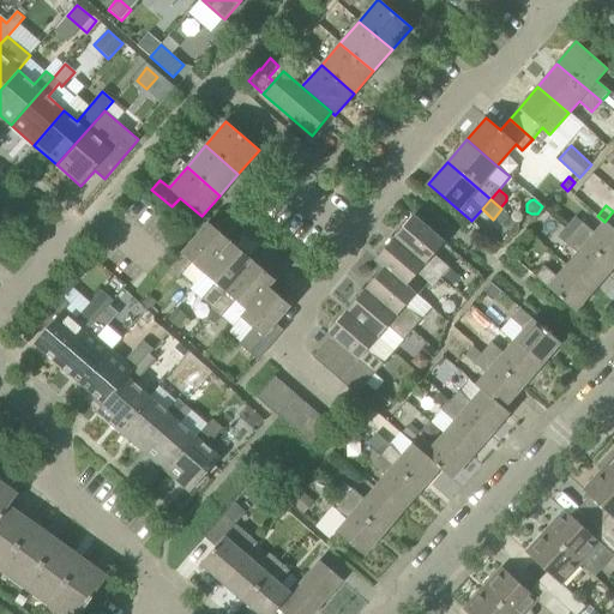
[(504,211),(497,221),(501,226),(509,216),(504,211)]
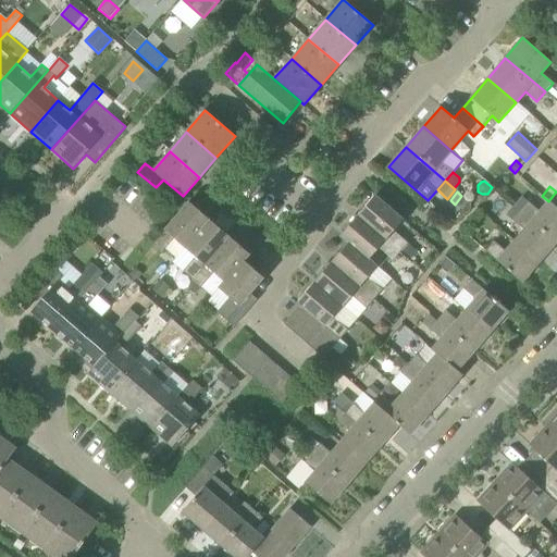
[(400,252),(403,250),(411,258),(417,250),(394,231),(404,220),(375,195),(358,215),(400,252)]
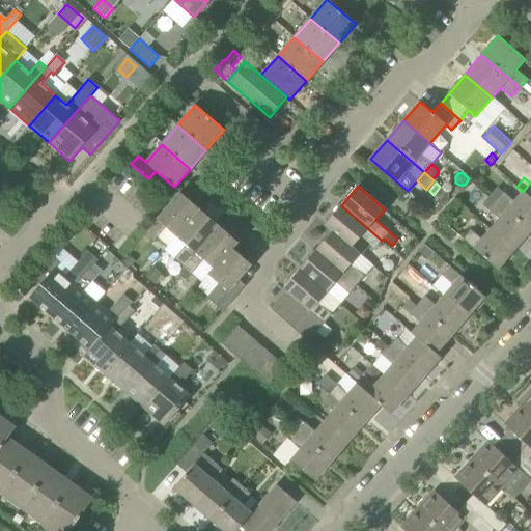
[(530,231),(530,230),(530,198),(523,192),(514,201),(498,188),(491,197),(530,231)]
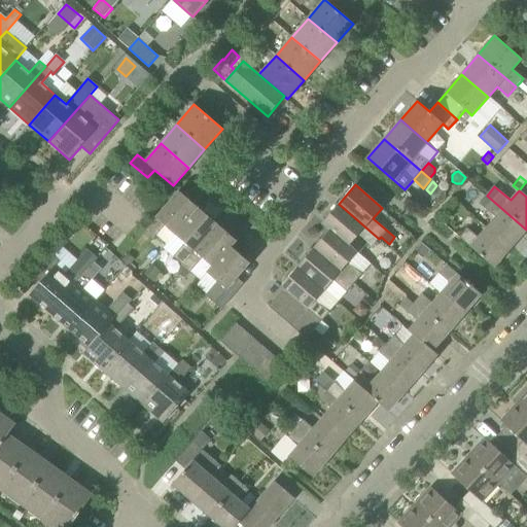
[(175,236),(198,208),(179,191),(144,232),(153,240),(165,226),(175,236)]
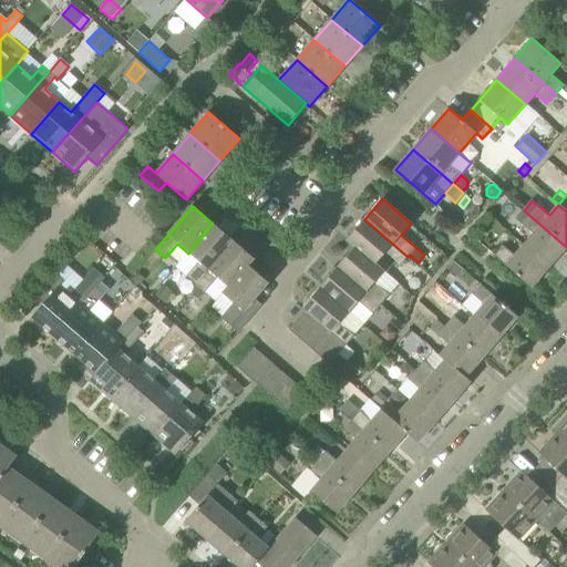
[(515,219),(521,224),(533,234),(524,245),(549,267),(566,247),(524,210),(515,219)]
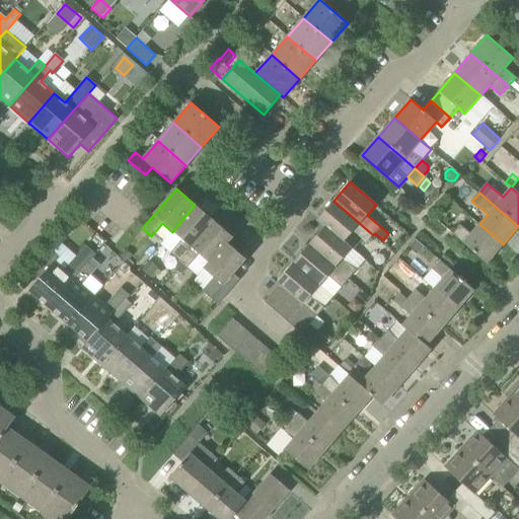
[(366,244),(373,235),(334,201),(317,220),(325,226),(344,242),(345,241),(353,232),(366,244)]
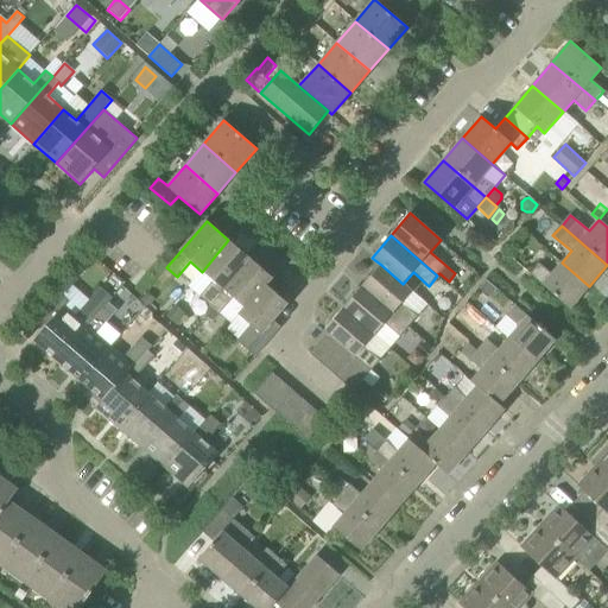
[(228,240),(202,272),(213,282),(200,296),(210,305),(251,258),(228,240)]
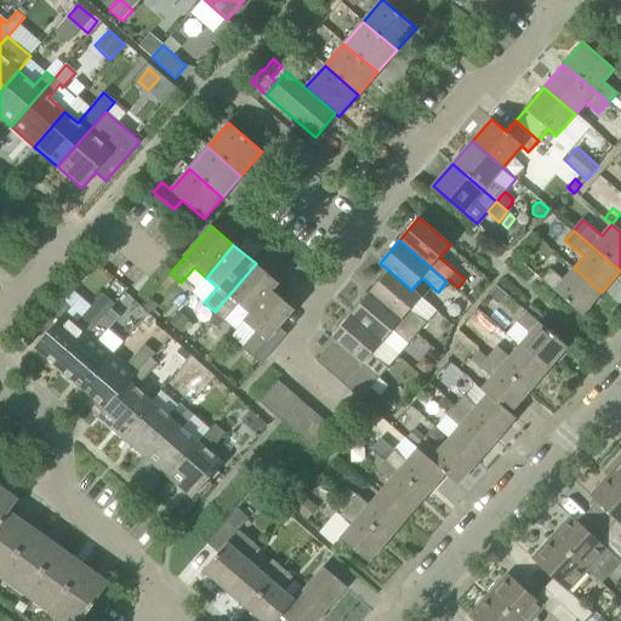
[(278,283),(256,263),(215,312),(209,319),(218,328),(224,320),(239,305),(251,314),(272,290),(278,283)]
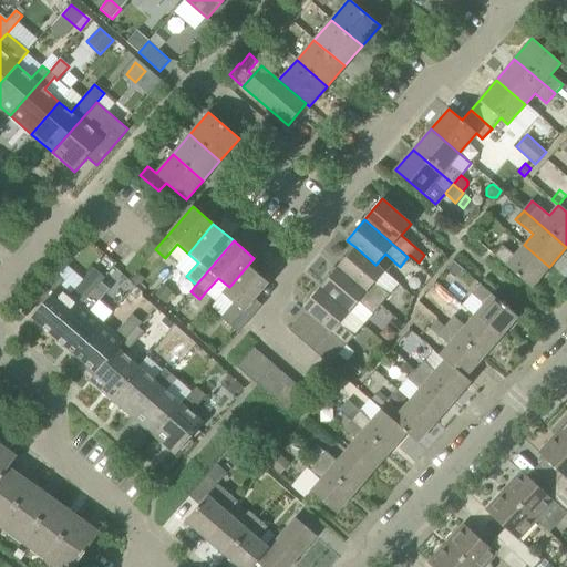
[(549,267),(524,245),(515,256),(503,246),(494,256),(532,287),(549,267)]
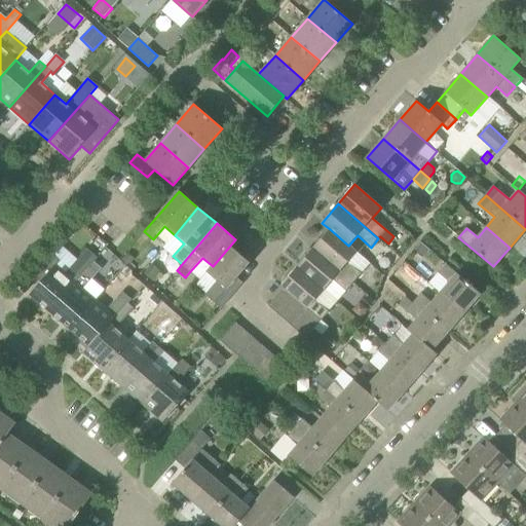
[(329,229),(313,248),(353,283),(361,275),(347,264),(358,253),(349,245),(348,246),(330,229),(329,229)]
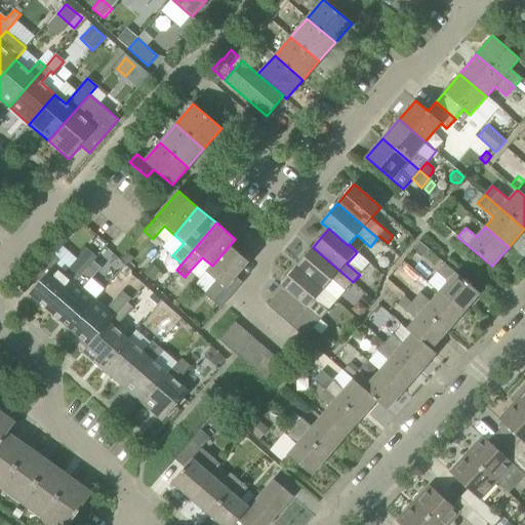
[(420,242),(412,250),(422,258),(430,250),(420,242)]
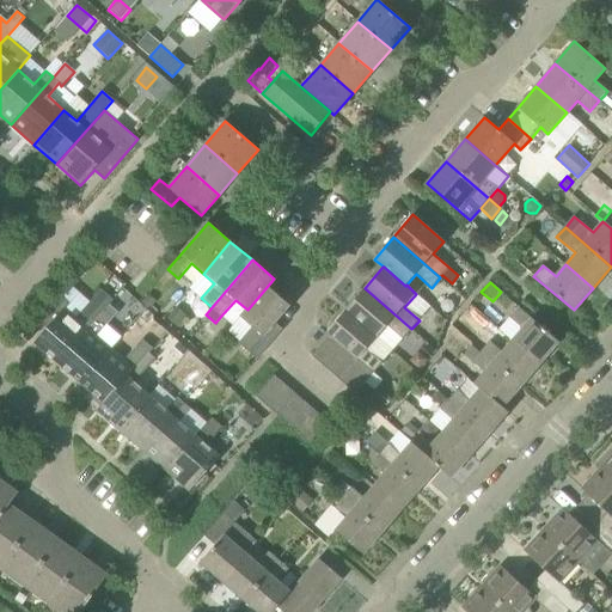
[(72,285),(62,295),(79,310),(89,299),(72,285)]
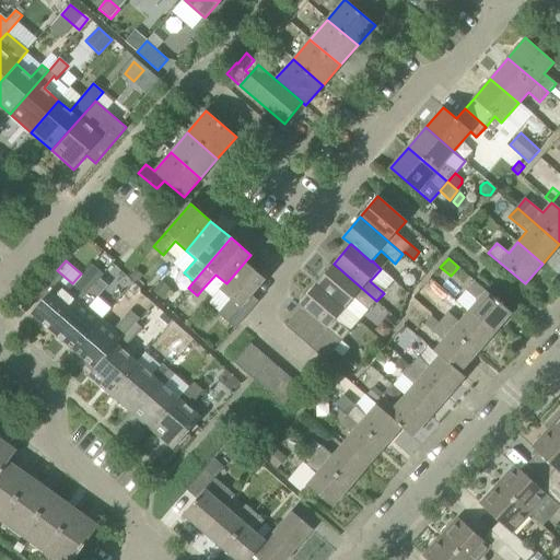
[(231,299),(219,314),(235,328),(258,301),(252,294),(265,279),(253,268),(245,261),(226,283),(220,290),(231,299)]
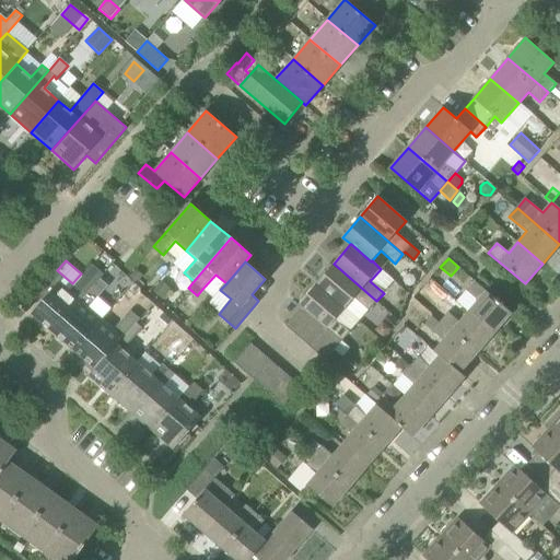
[(334,264),(316,283),(346,308),(354,298),(369,311),(376,301),(334,264)]
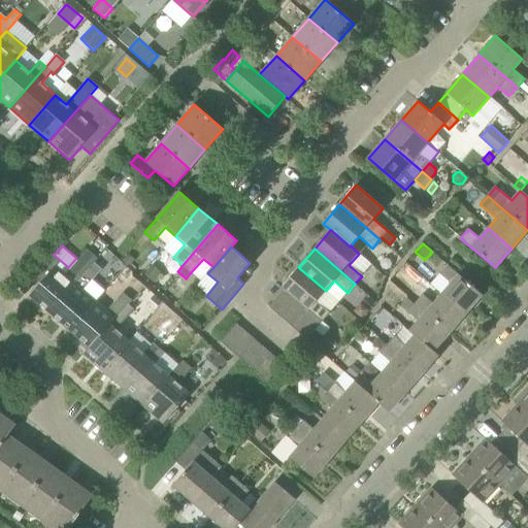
[(51,314),(94,262),(98,259),(88,250),(66,274),(57,267),(61,261),(50,251),(30,273),(40,283),(30,296),(51,314)]
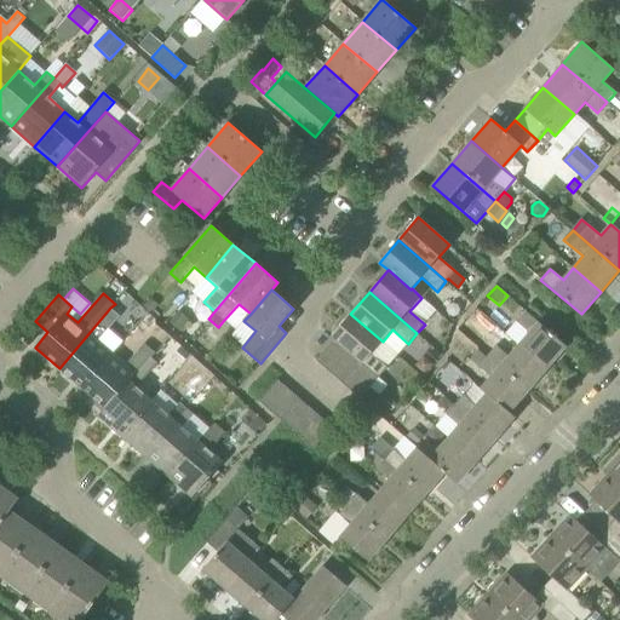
[(150,297),(143,305),(151,314),(159,305),(150,297)]
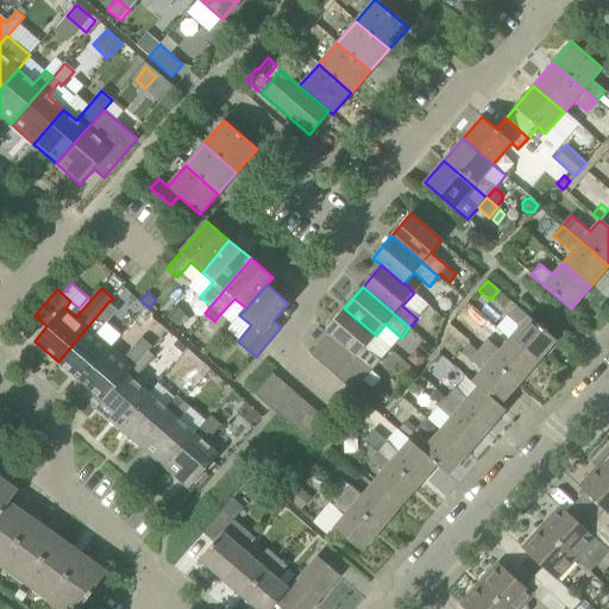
[(108,302),(58,362),(81,381),(111,347),(120,336),(107,324),(118,311),(108,302)]
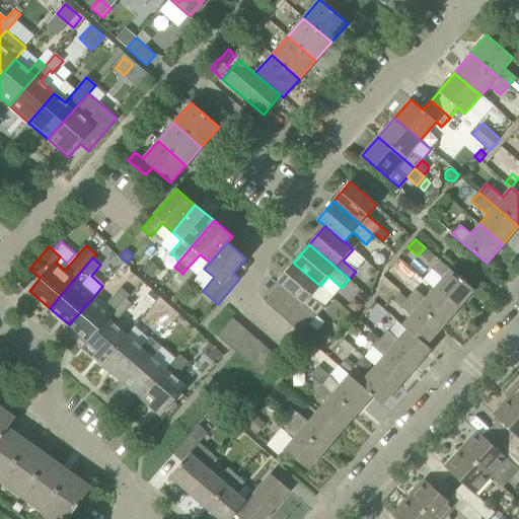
[(149,260),(141,269),(151,277),(158,268),(149,260)]
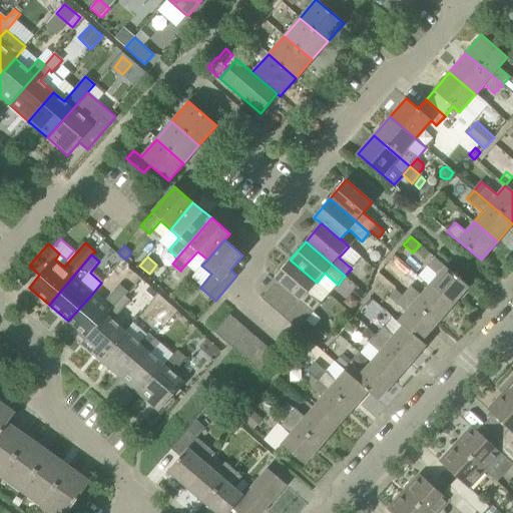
[(430,285),(453,305),(468,287),(435,258),(428,267),(438,276),(430,285)]
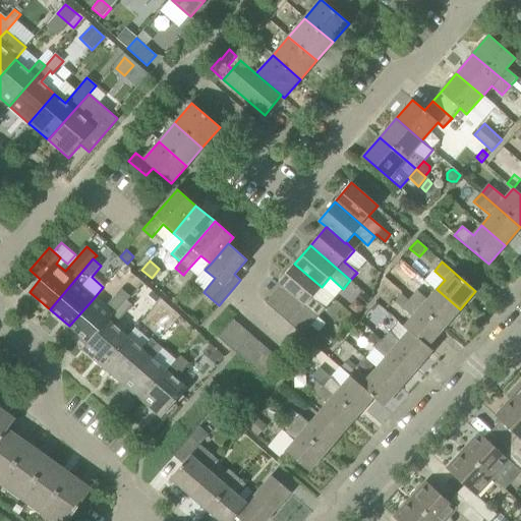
[(287,272),(278,283),(281,285),(290,293),(299,301),(308,309),(319,317),(326,308),(312,297),(322,287),(294,264),(287,272)]
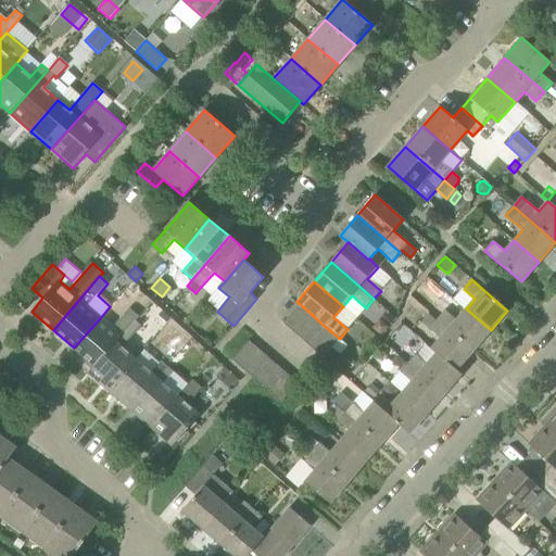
[(436,303),(429,312),(438,319),(444,311),(436,303)]
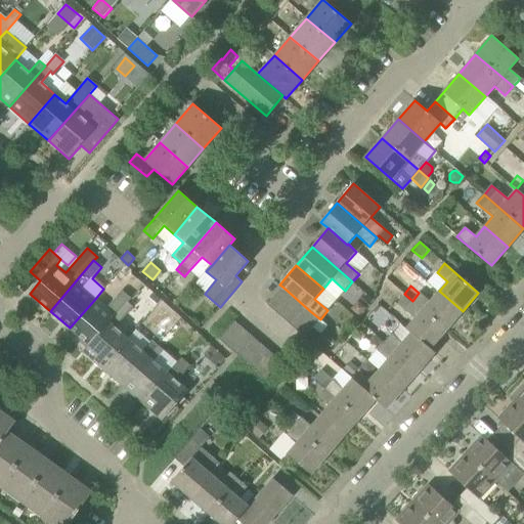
[(282,287),(267,304),(276,312),(292,295),(282,287)]
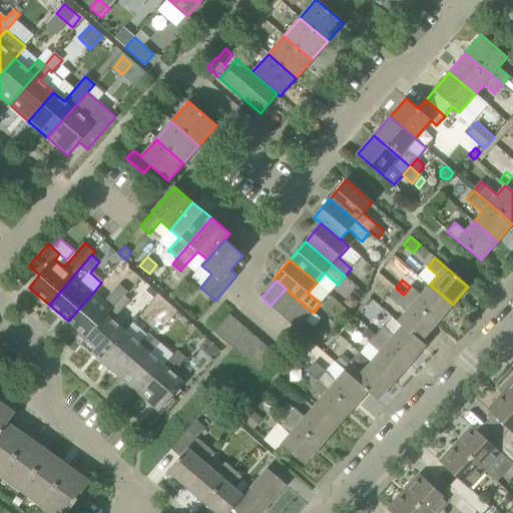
[(68,321),(87,338),(107,316),(107,317),(125,296),(128,292),(119,285),(104,302),(93,293),(68,321)]
